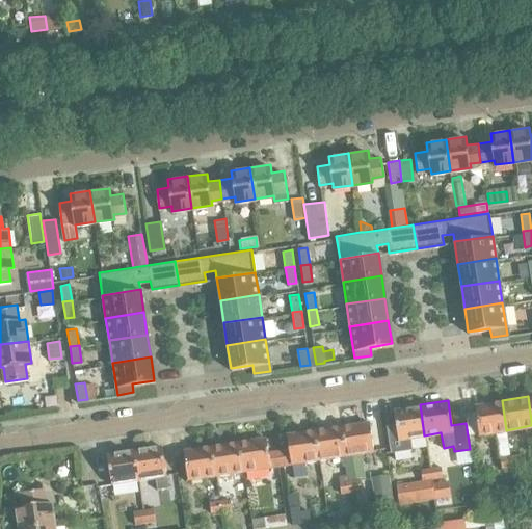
[(506,430),(502,400),(474,404),(479,434),(496,431),(501,468),(511,466),(510,454),(506,430)]
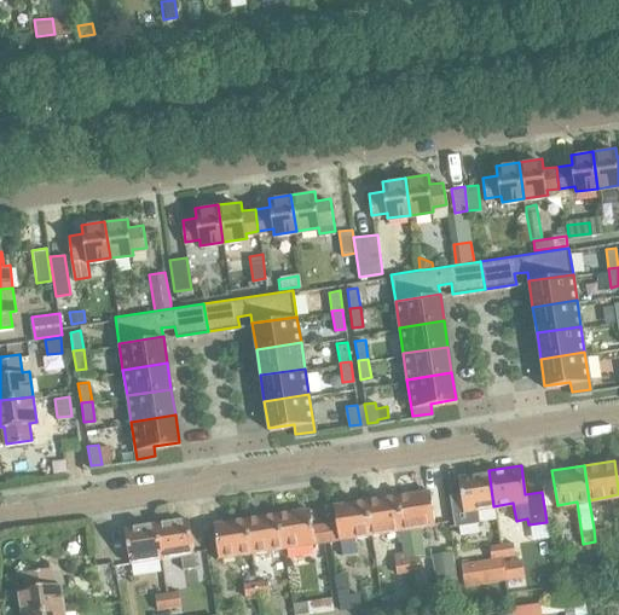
[(460,492),(449,493),(453,524),(478,520),(476,509),(493,506),(489,470),(457,475),(460,492)]
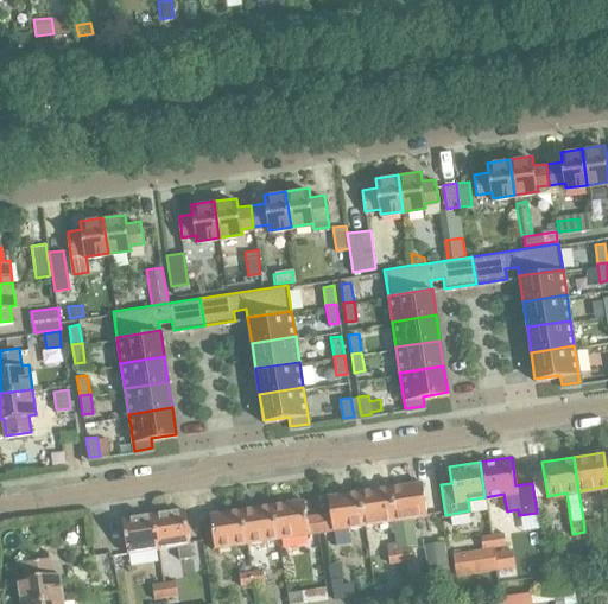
[(392,519),(396,541),(398,540),(401,560),(413,559),(411,546),(417,545),(412,516),(426,514),(422,481),(388,485),(394,519),(392,519)]
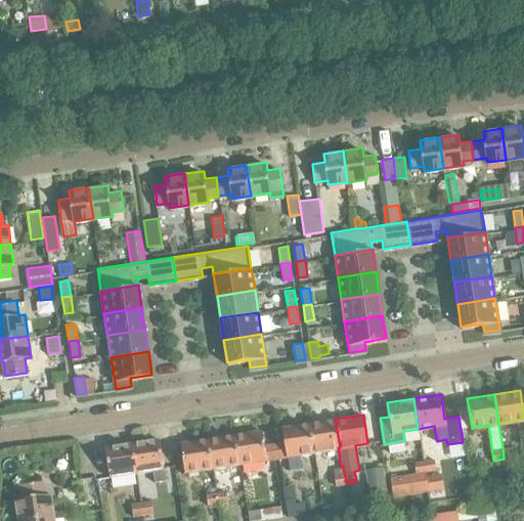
[(335,419),(308,423),(313,451),(338,447),(340,447),(335,419)]
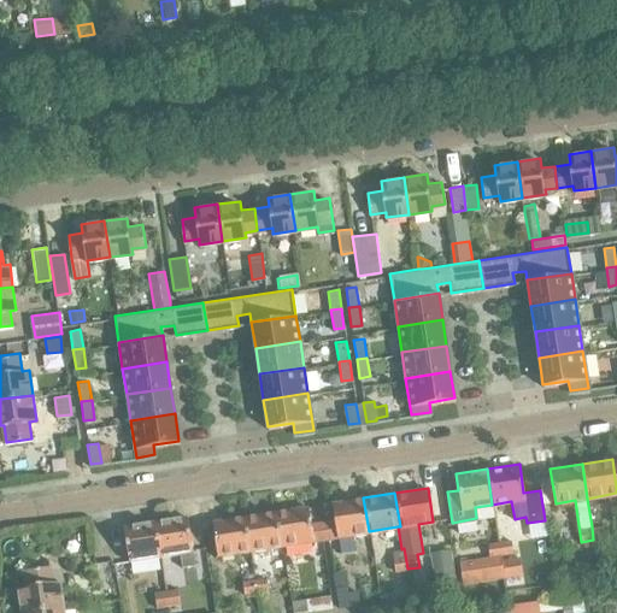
[(356,550),(353,534),(369,531),(363,497),(331,502),(334,518),(319,520),(323,538),(338,536),(341,552),(356,550)]
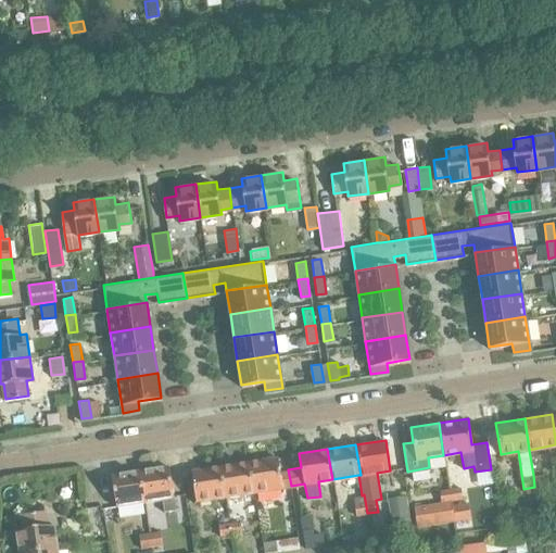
[(252,491),(291,486),(288,469),(279,470),(277,456),(248,461),(252,491)]
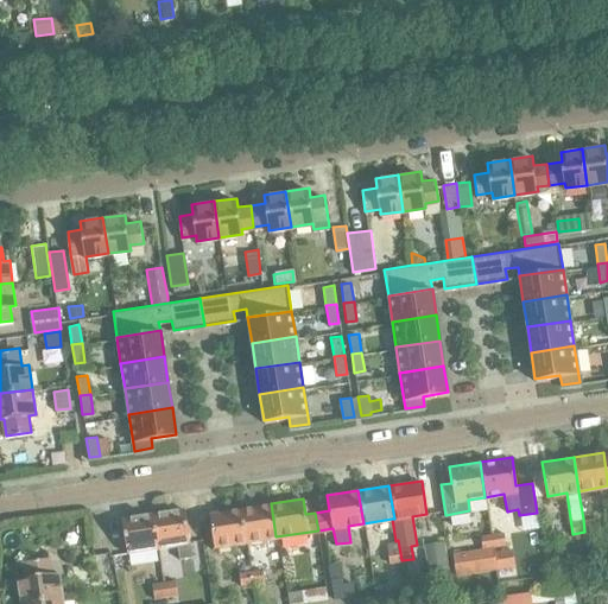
[(271,503),(240,508),(245,541),(276,536),(271,503)]
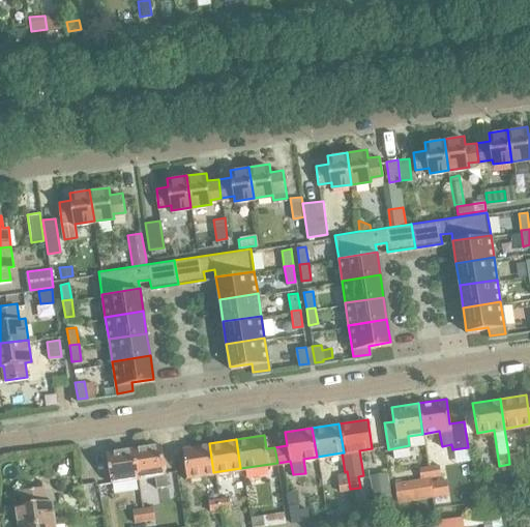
[(160,442),(134,446),(139,477),(154,474),(155,487),(167,485),(160,442)]
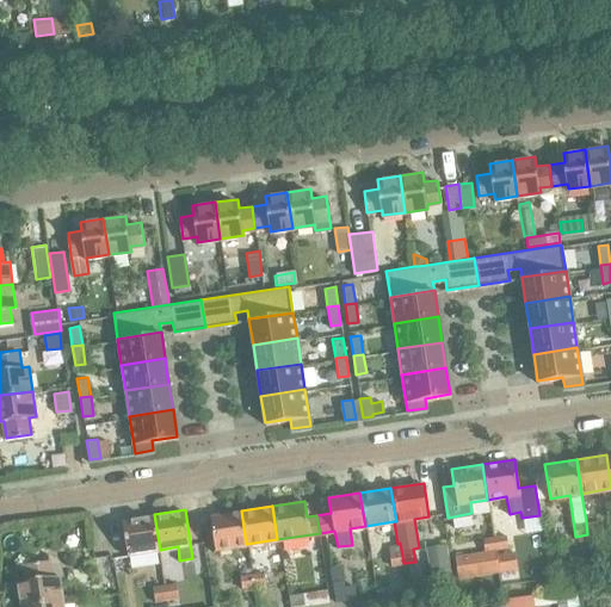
[(215,549),(246,544),(241,511),(210,515),(215,549)]
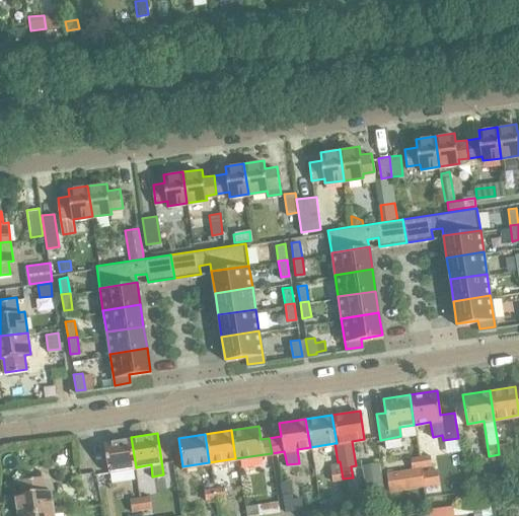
[(104,441),(108,471),(136,467),(131,437),(104,441)]
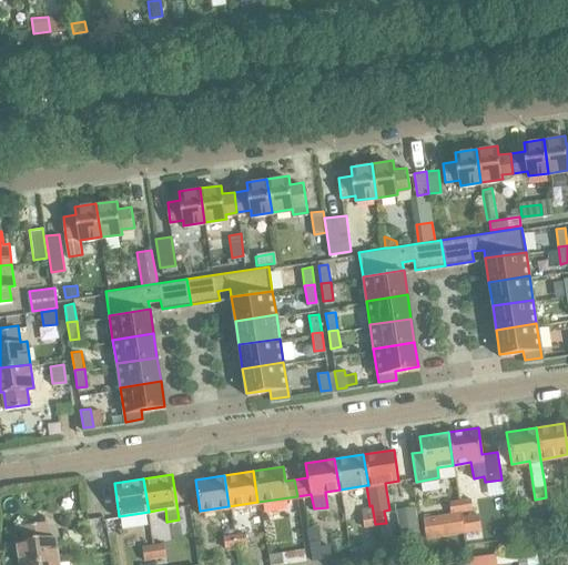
[(556,484),(545,485),(546,497),(557,496),(556,484)]
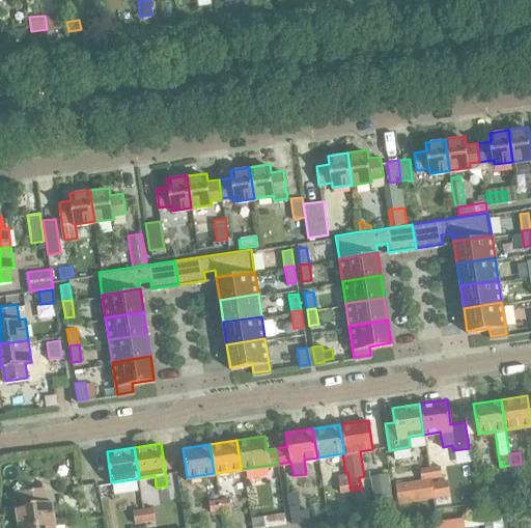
[(439,464),(428,466),(434,497),(449,495),(447,479),(431,481),(430,476),(440,474),(439,464)]
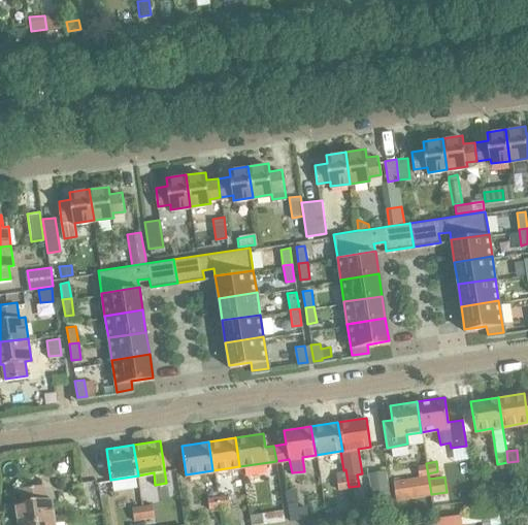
[(408,478),(393,480),(397,499),(411,497),(431,494),(426,463),(416,465),(418,476),(408,478)]
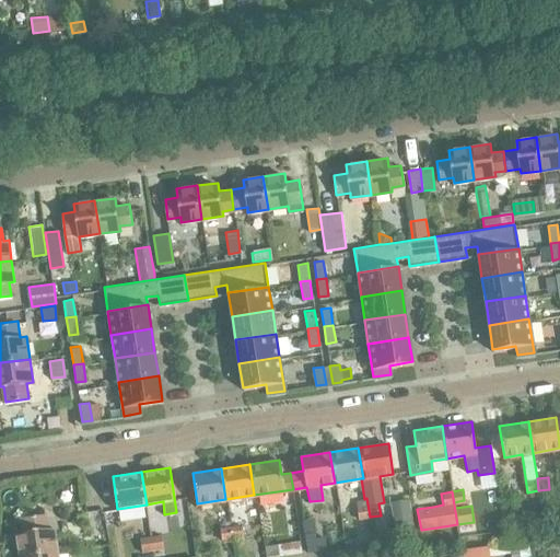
[(356,500),(359,519),(370,517),(366,498),(364,499),(356,500)]
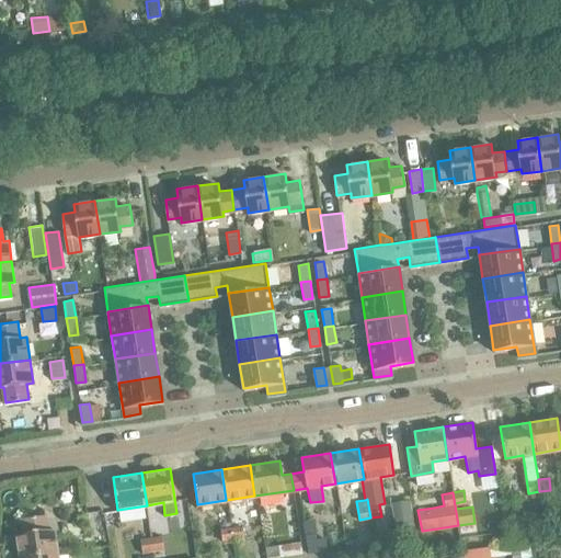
[(416,542),(410,500),(399,501),(391,502),(398,545),(416,542)]
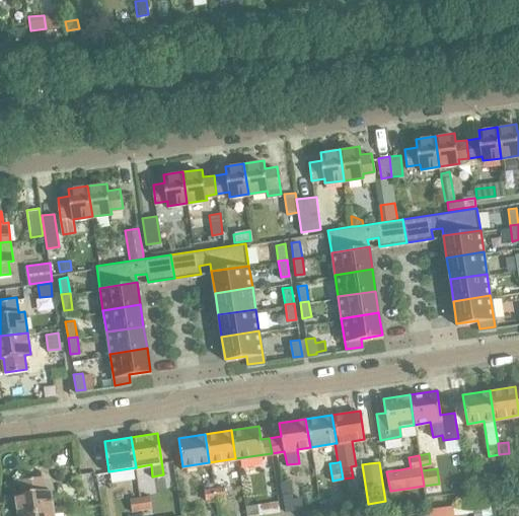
[(15,494),(18,515),(53,510),(50,489),(44,490),(42,475),(19,478),(21,493),(15,494)]
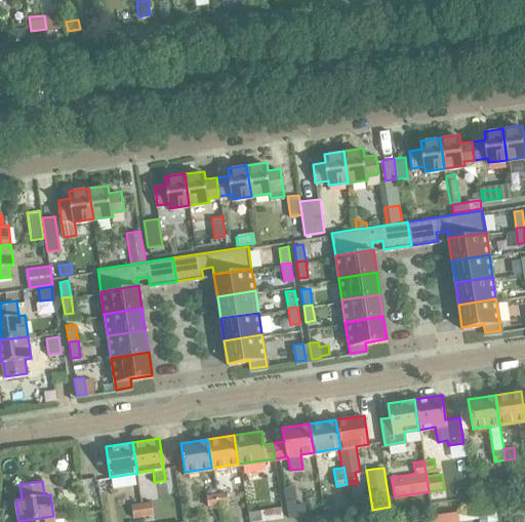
[(286,506),(288,517),(296,515),(306,514),(304,503),(296,504),(295,499),(291,500),(289,487),(283,488),(286,506)]
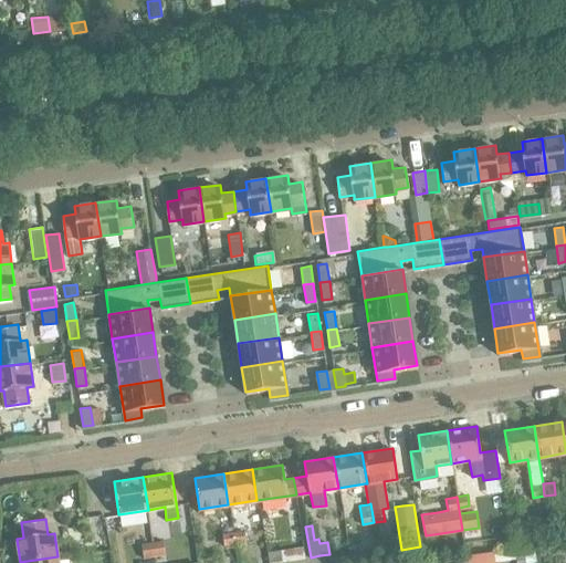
[(236,544),(245,542),(244,530),(233,531),(236,544)]
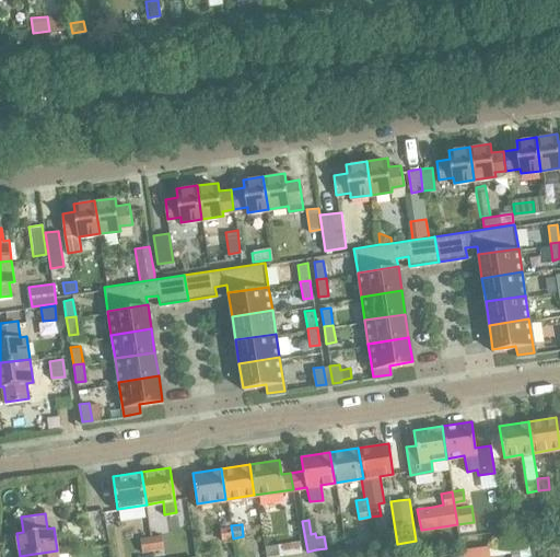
[(231,525),(220,528),(222,540),(233,538),(231,525)]
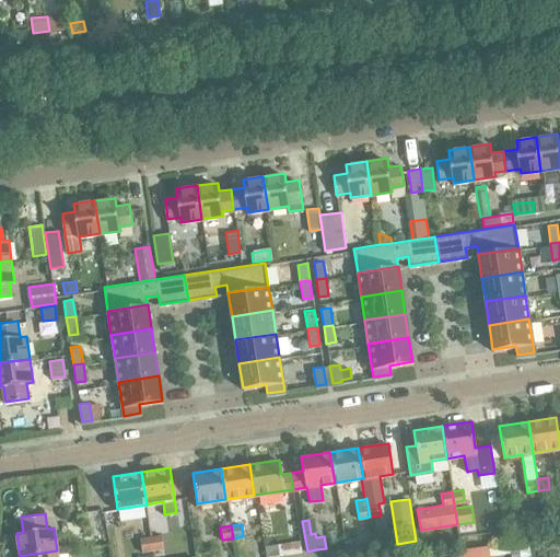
[(161,531),(150,532),(152,547),(163,545),(161,531)]
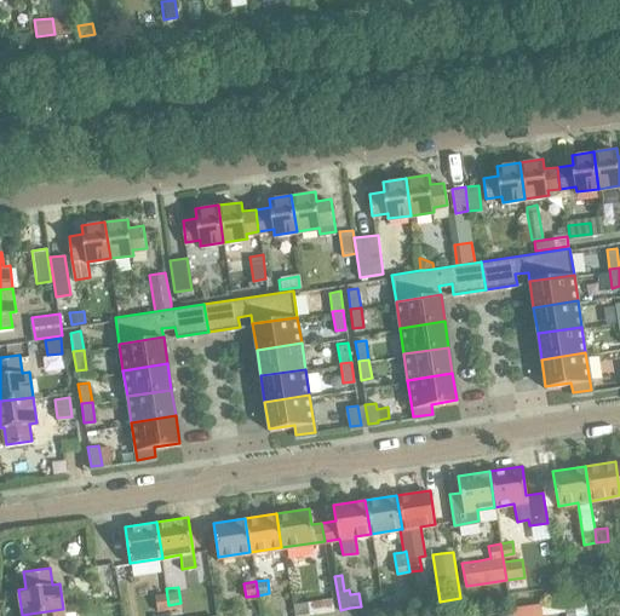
[(166,588),(154,591),(156,606),(168,605),(166,588)]
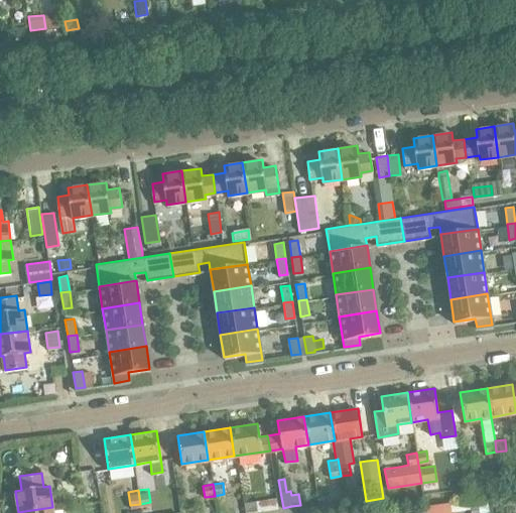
[(469,511),(477,510),(477,512),(489,512),(487,495),(467,498),(469,511)]
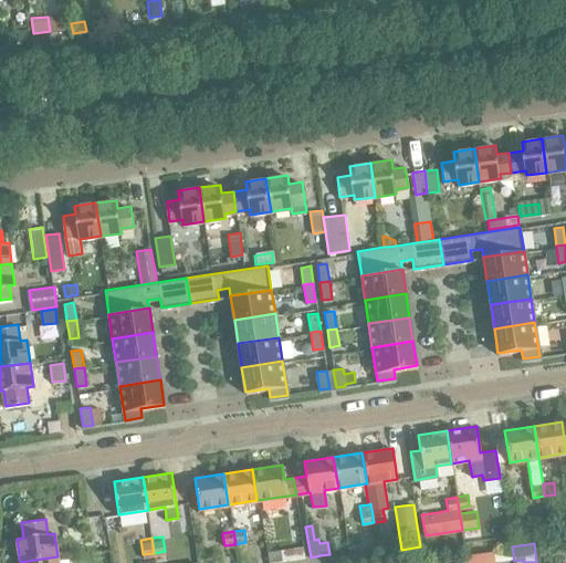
[(303,545),(295,546),(268,551),(269,562),(296,558),(305,556),(303,545)]
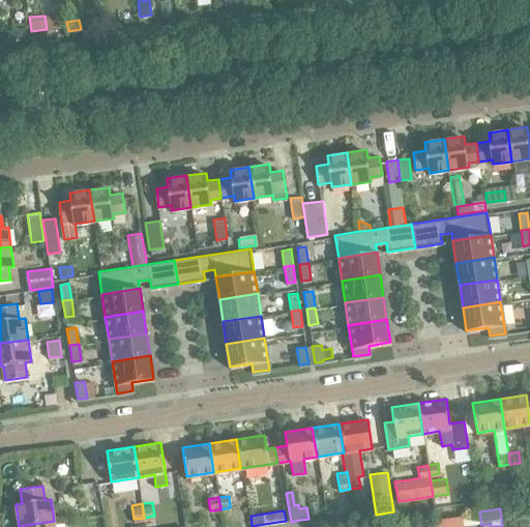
[(330,526),(355,522),(353,514),(328,518),(330,526)]
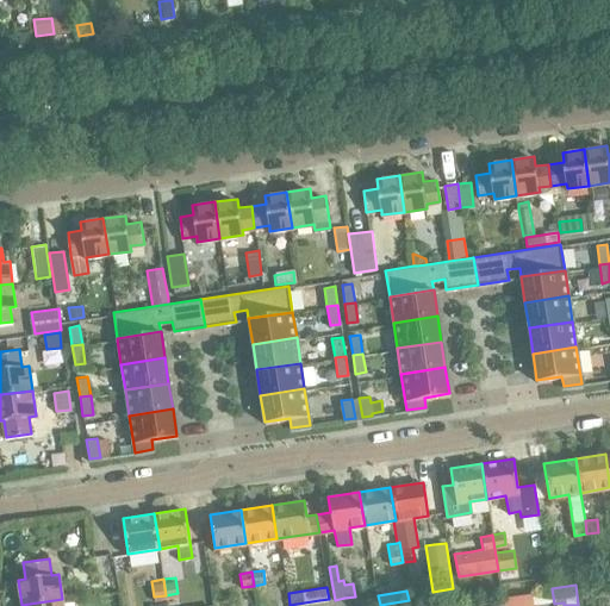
[(504,605),(533,605),(531,592),(503,595),(504,605)]
